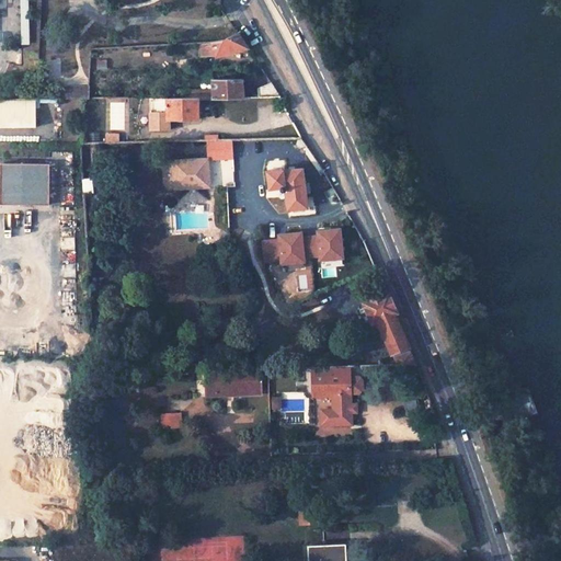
[(202,41),(203,56),(214,55),(214,57),(247,48),(236,33),(217,39),(202,41)]
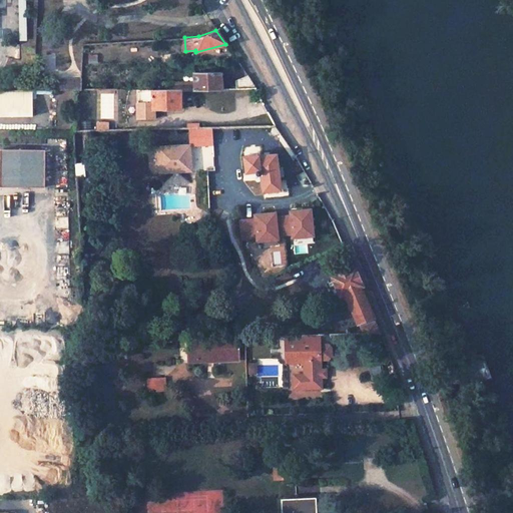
[(222,89),(221,72),(193,72),(192,81),(174,81),(174,89),(180,89),(222,89)]
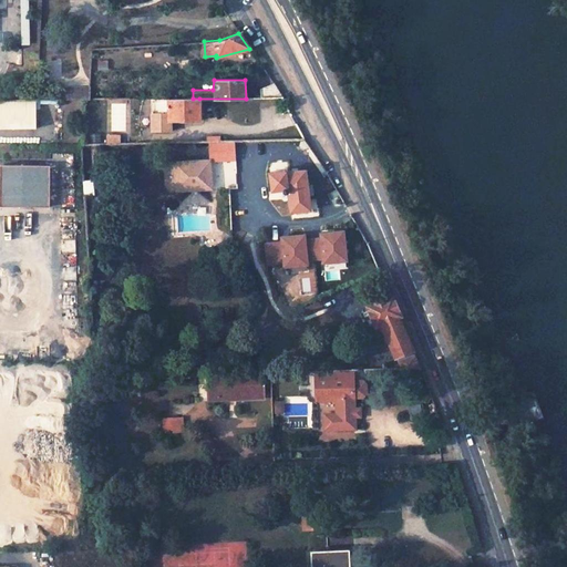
[(259,88),(259,99),(280,99),(271,82),(259,88)]
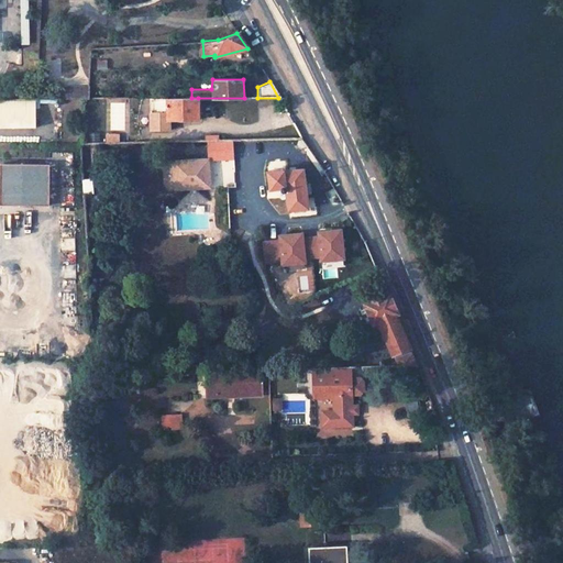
[(61,88),(61,99),(88,98),(89,87),(61,88)]
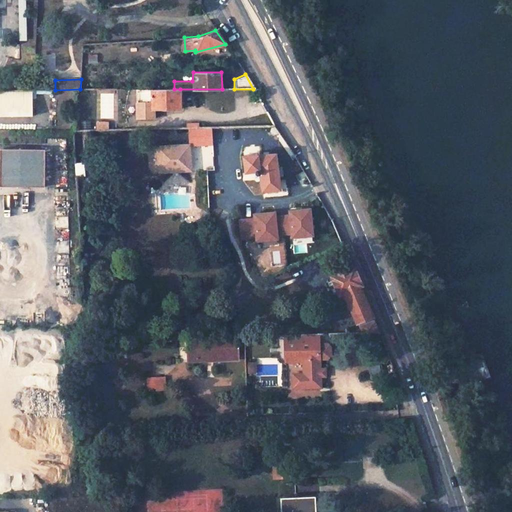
[(0,89),(0,114),(36,116),(36,90),(0,89)]
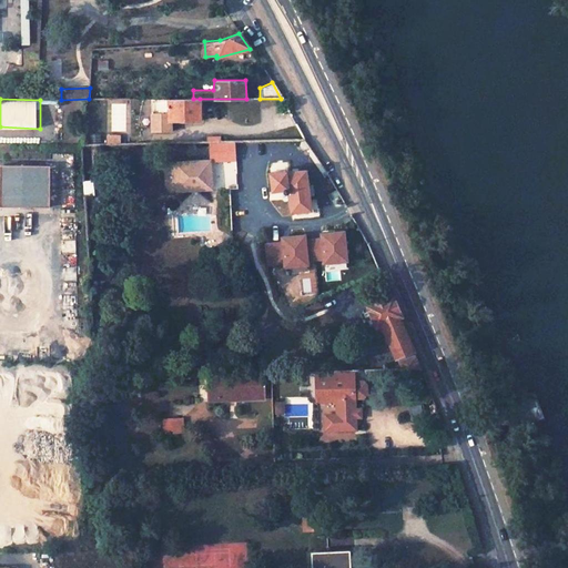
[(200,121),(200,99),(193,99),(150,99),(151,132),(170,132),(169,122),(200,121)]
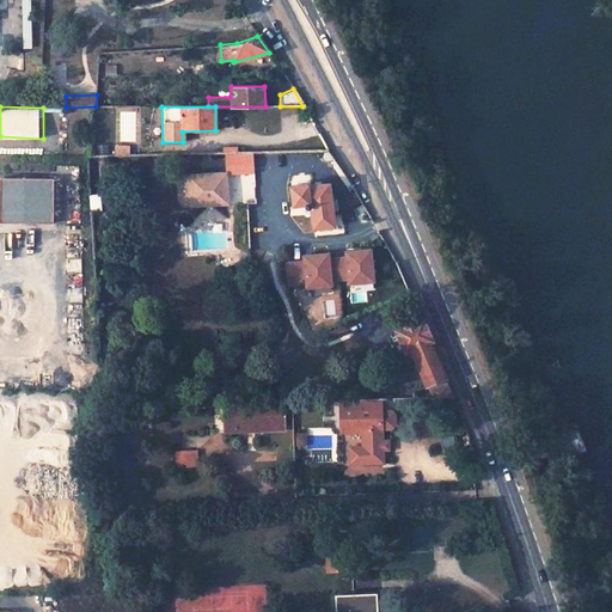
[(228,204),(226,175),(181,177),(178,185),(179,201),(183,207),(228,204)]
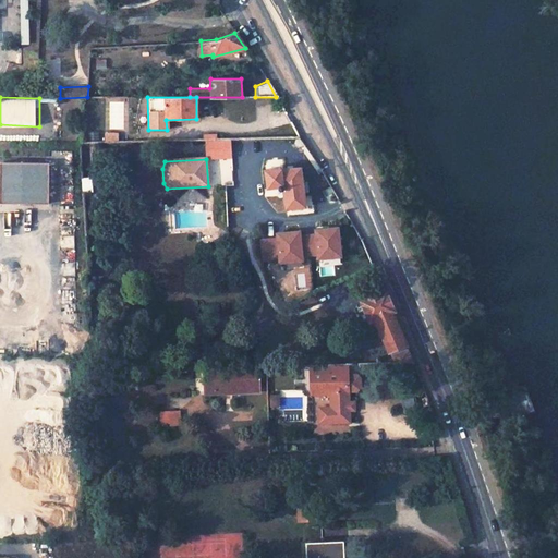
[(300,168),(265,169),(267,189),(279,187),(279,190),(280,191),(280,192),(278,193),(278,194),(278,196),(279,197),(280,198),(281,198),(283,197),(284,195),(286,201),(280,201),(281,207),(284,207),(284,209),(308,206),(300,168)]
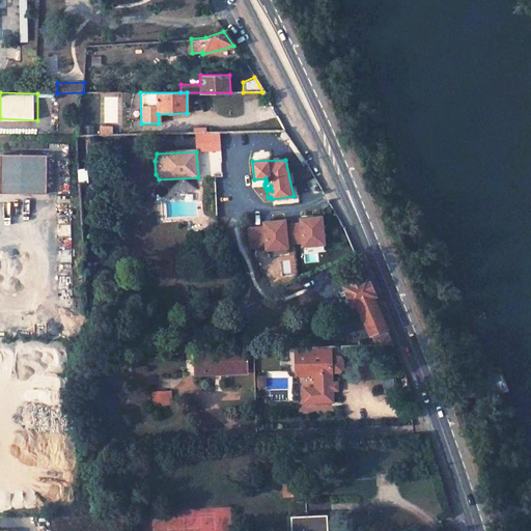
[(364,278),(345,287),(352,302),(355,301),(368,334),(384,327),(364,278)]
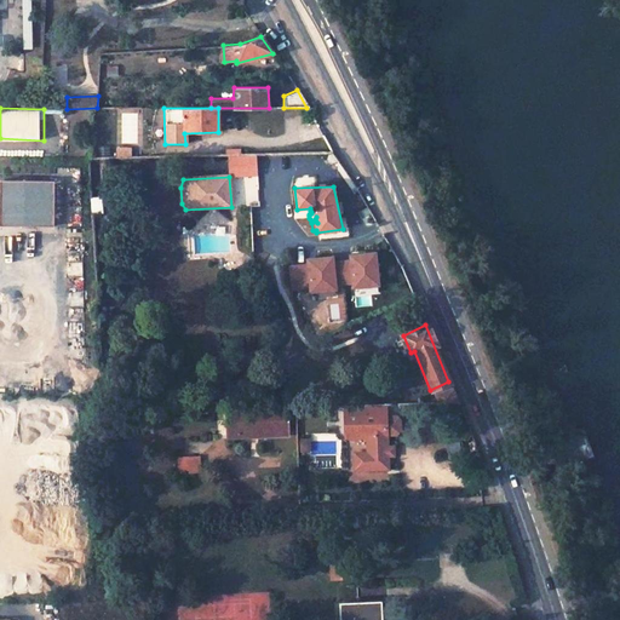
[(432,395),(435,403),(457,402),(449,386),(432,395)]
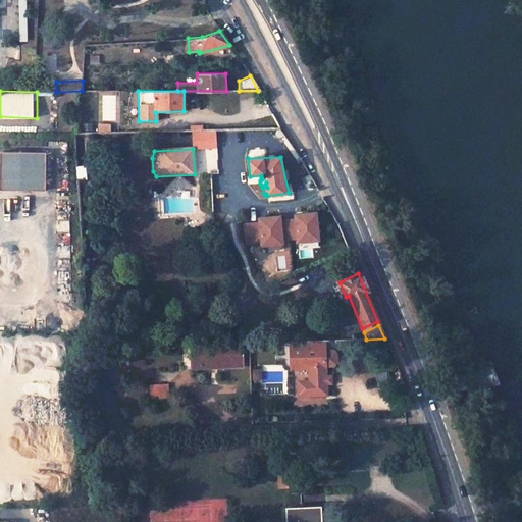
[(308,395),(325,395),(325,383),(327,383),(327,375),(324,376),(324,366),(332,365),(335,362),(335,353),(332,351),(324,351),(323,341),(289,342),(290,368),(302,368),(302,366),(308,366),(308,368),(308,381),(308,395)]
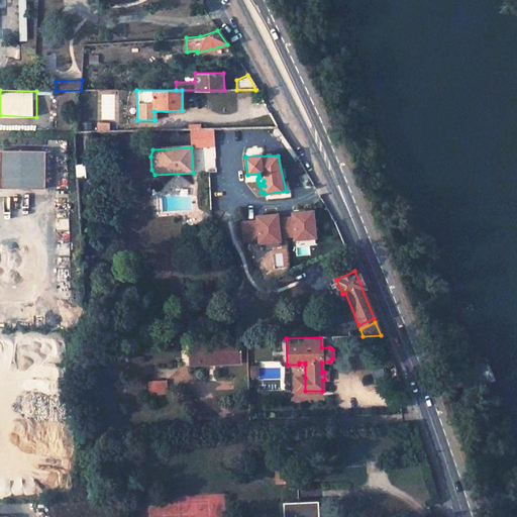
[(190,365),(239,365),(239,344),(189,345),(190,365)]
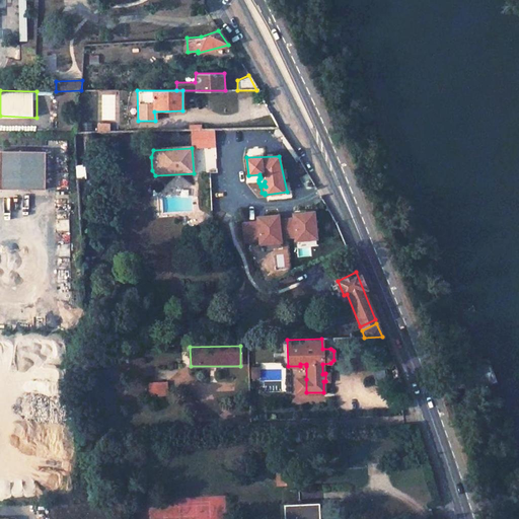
[(251,374),(257,373),(257,378),(260,378),(260,367),(251,368),(251,374)]
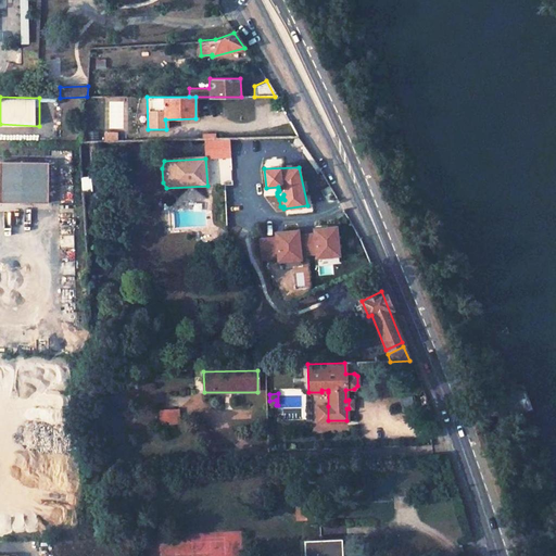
[(316,420),(328,420),(328,406),(316,406),(316,420)]
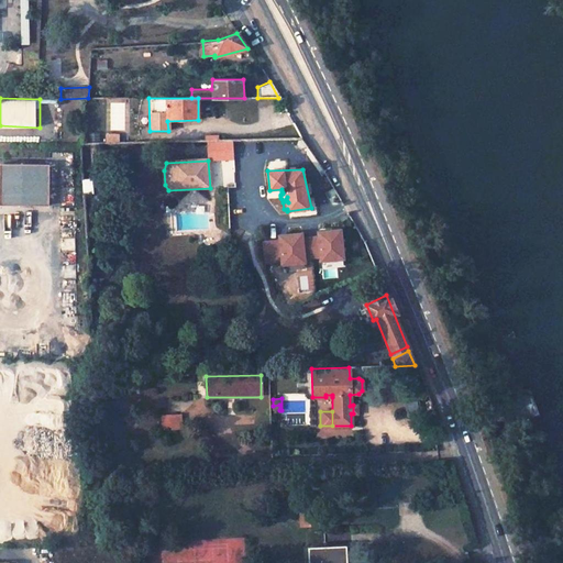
[(161,432),(178,431),(183,431),(181,416),(159,416),(161,432)]
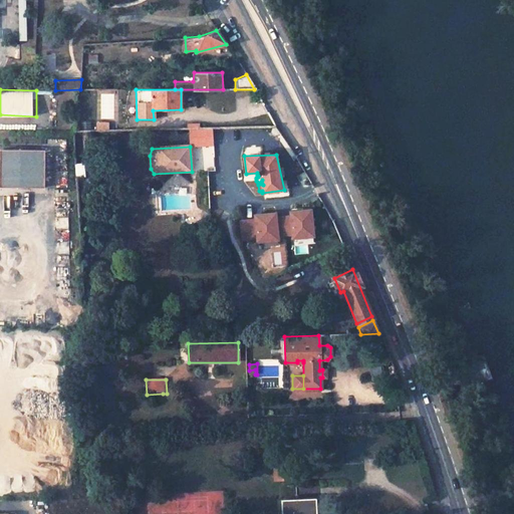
[(410,421),(404,407),(393,411),(397,422),(408,421),(410,421)]
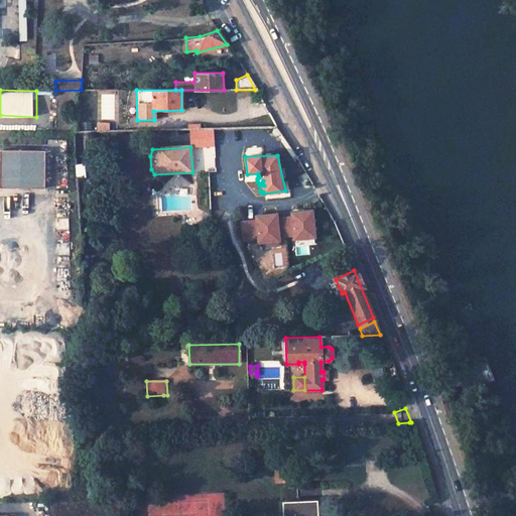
[(411,458),(412,465),(421,462),(419,455),(411,458)]
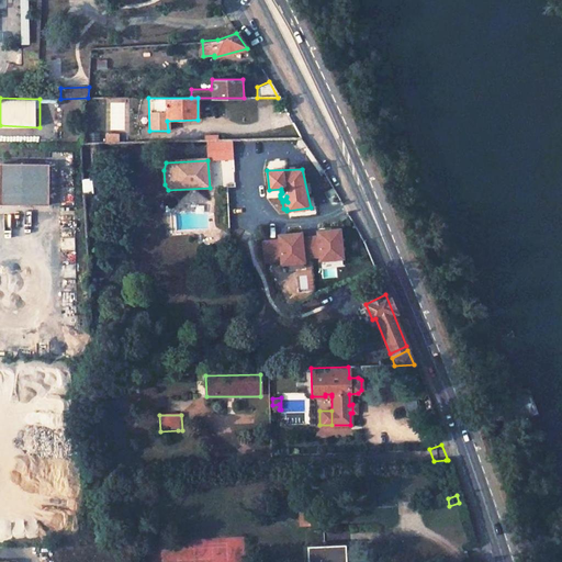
[(356,561),(356,544),(315,547),(314,561),(356,561)]
